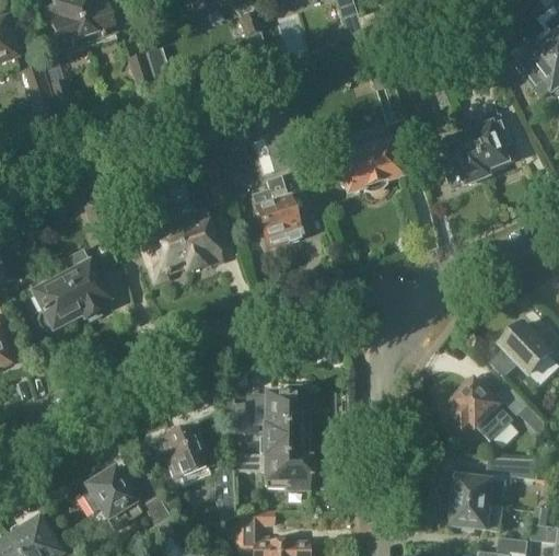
[(90,41),(77,0),(60,0),(60,1),(48,6),(63,56),(77,51),(74,45),(90,41)]
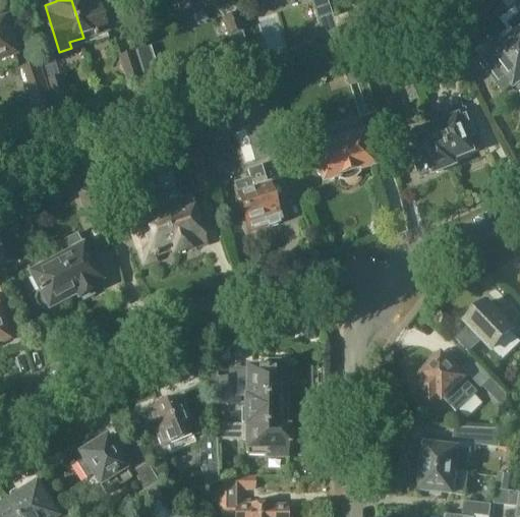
[(71,0),(83,38),(96,34),(98,40),(110,36),(98,0),(71,0)]
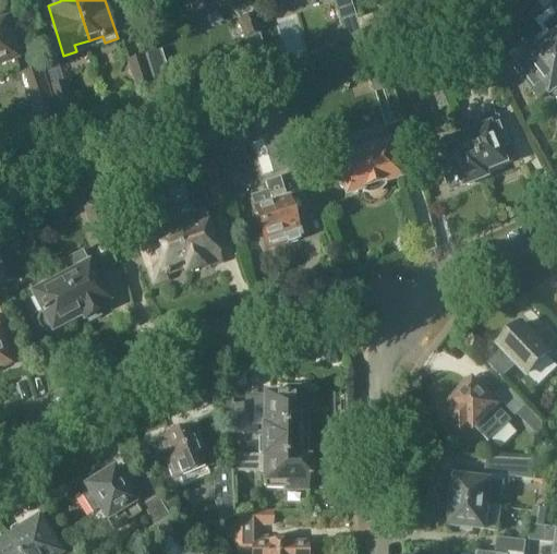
[(190,0),(194,11),(226,0),(190,0)]
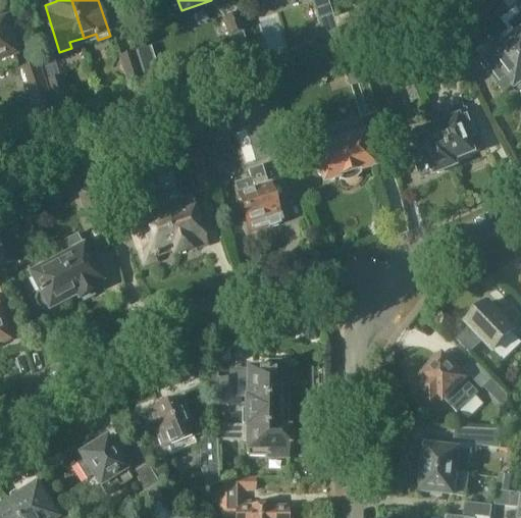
[(341,31),(335,15),(329,0),(313,0),(324,36),(341,31)]
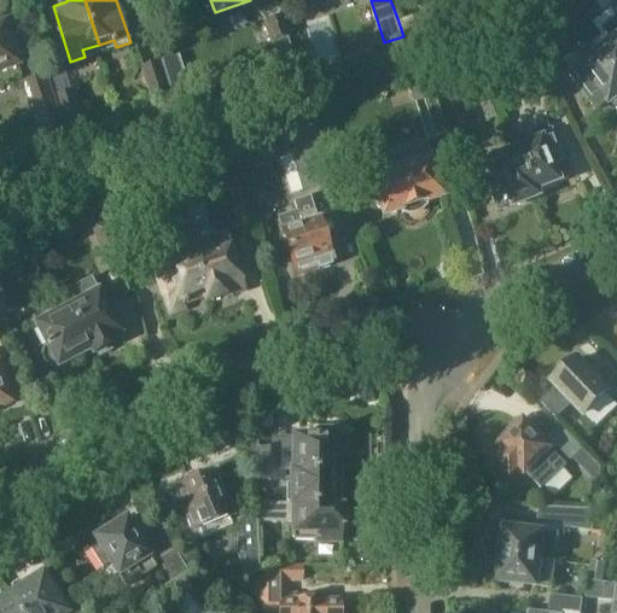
[(289,34),(283,12),(266,18),(273,39),(287,34),(289,34)]
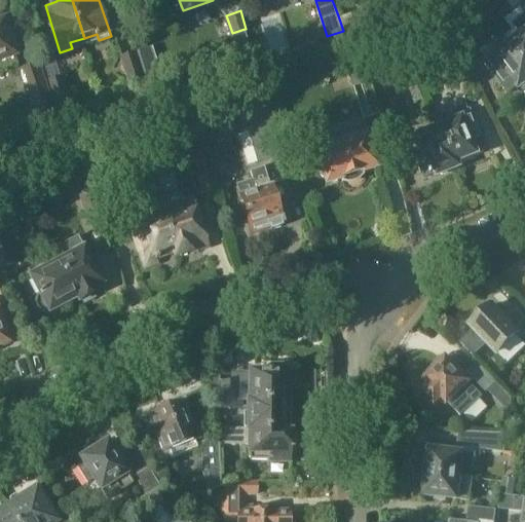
[(338,15),(343,31),(347,43),(364,38),(362,33),(358,34),(351,11),(338,15)]
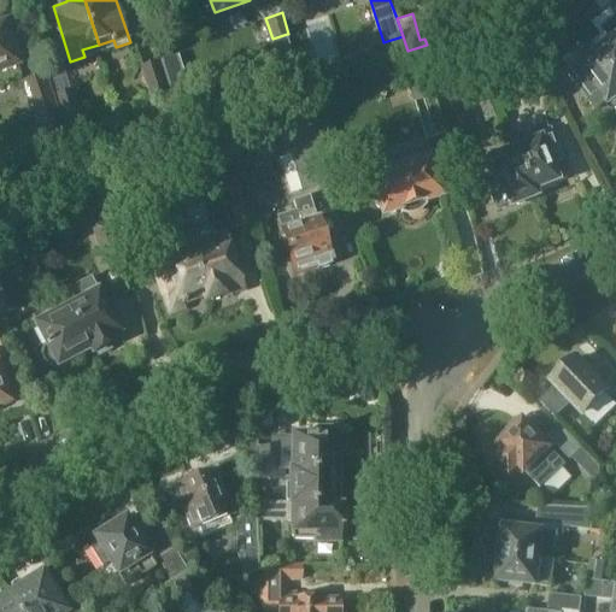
[(611,36),(597,47),(615,72),(615,13),(602,24),(611,36)]
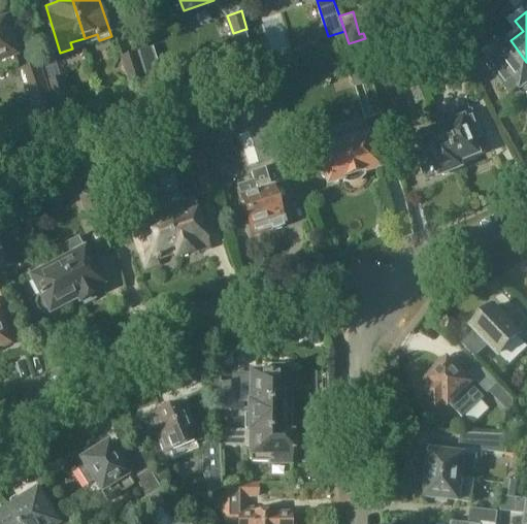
[(0,69),(21,64),(7,18),(0,19),(0,69)]
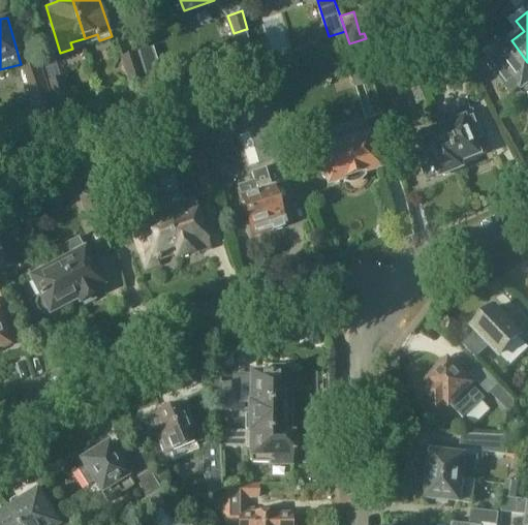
[(246,29),(234,33),(235,36),(247,71),(259,67),(246,29)]
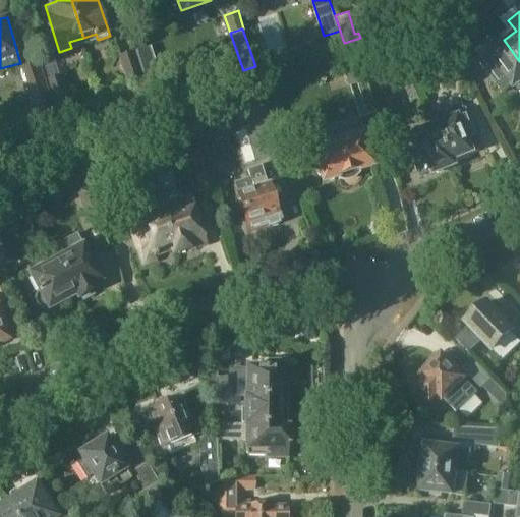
[(360,38),(344,43),(348,55),(364,49),(360,38)]
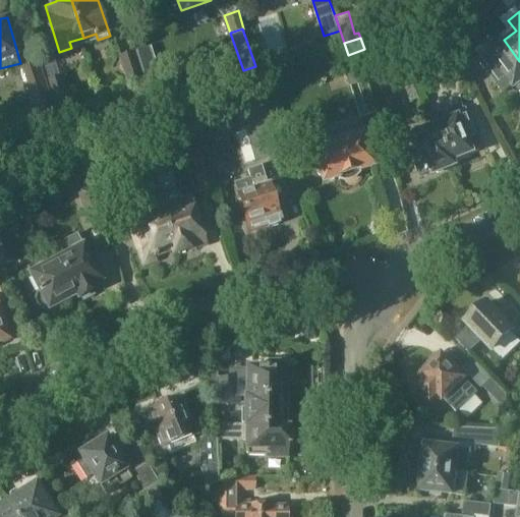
[(517,83),(519,81),(519,61),(504,40),(492,50),(485,42),(477,49),(482,56),(481,57),(487,65),(485,67),(498,81),(499,80),(506,89),(515,81),(517,83)]
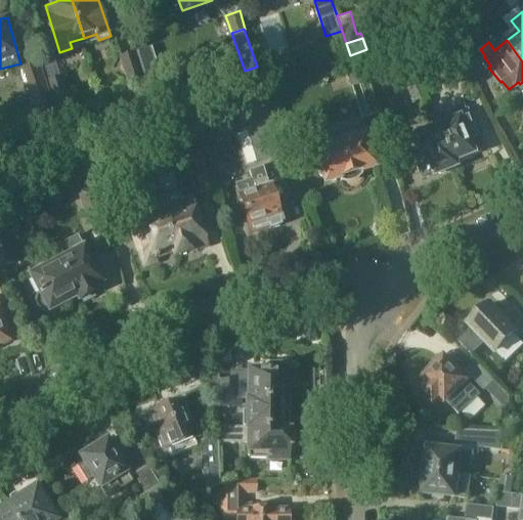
[(459,47),(468,63),(477,58),(468,42),(459,47)]
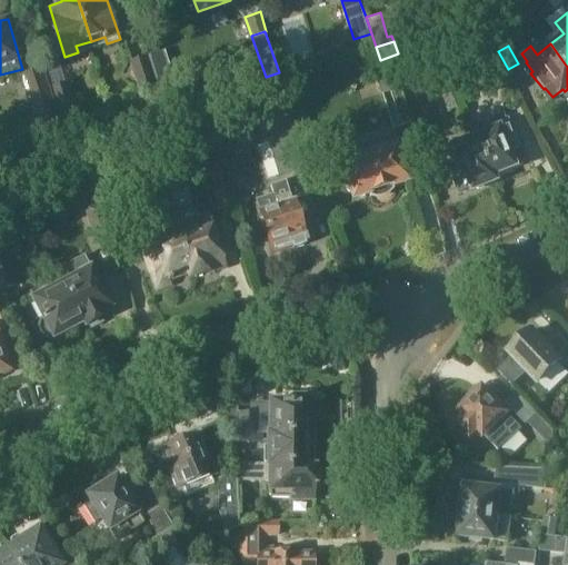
[(497,75),(508,69),(498,51),(487,57),(497,75)]
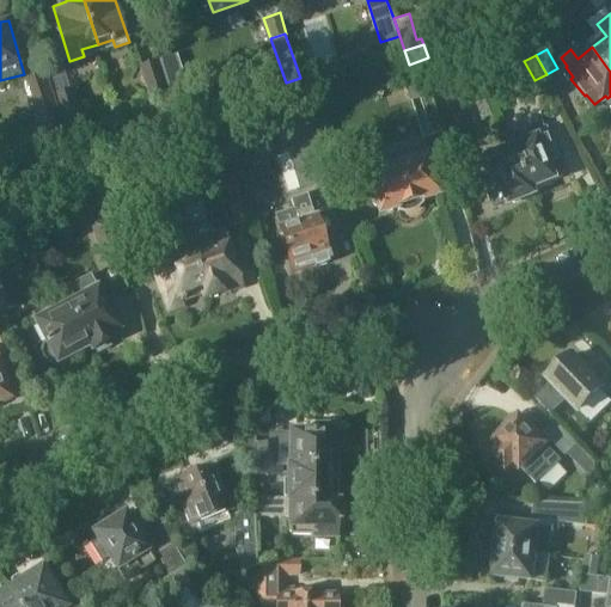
[(167,92),(157,59),(140,63),(151,97),(167,92)]
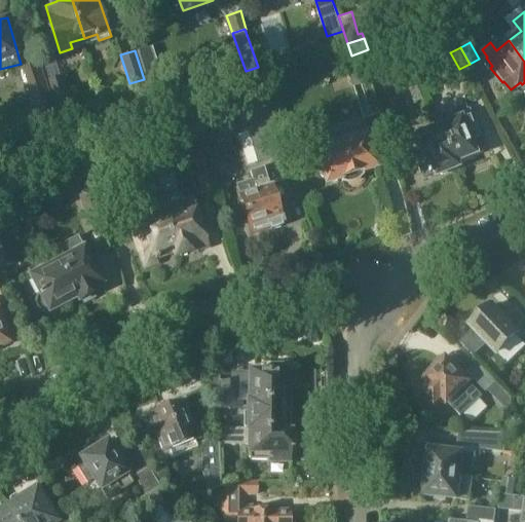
[(367,80),(360,56),(345,61),(352,84),(367,80)]
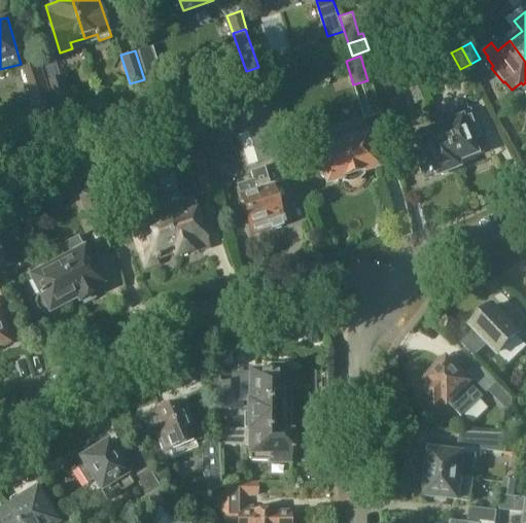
[(56,108),(46,78),(41,61),(19,67),(35,116),(56,108)]
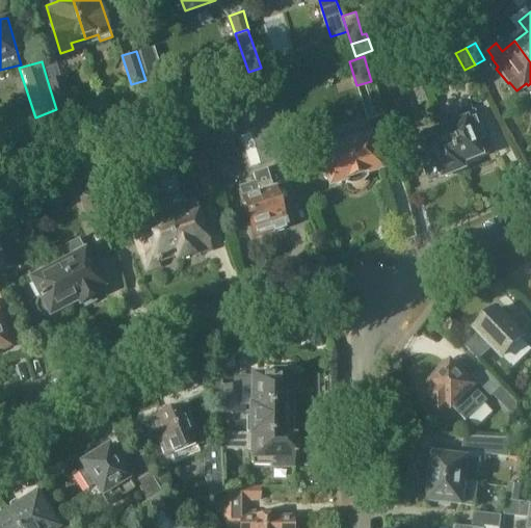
[(61,75),(47,79),(56,109),(71,104),(61,75)]
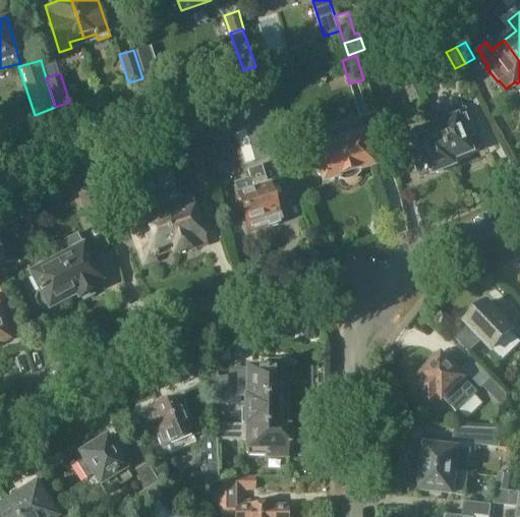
[(283,151),(266,96),(236,105),(243,129),(245,128),(255,159),(283,151)]
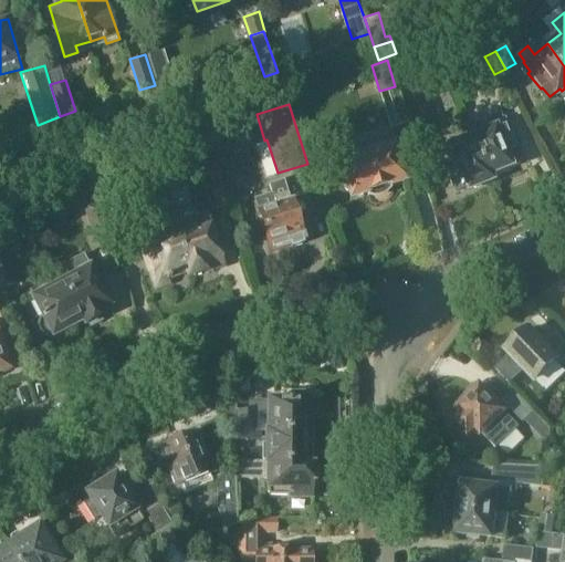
[(473,133),(475,138),(489,170),(521,157),(502,110),(487,115),(491,126),(473,133)]
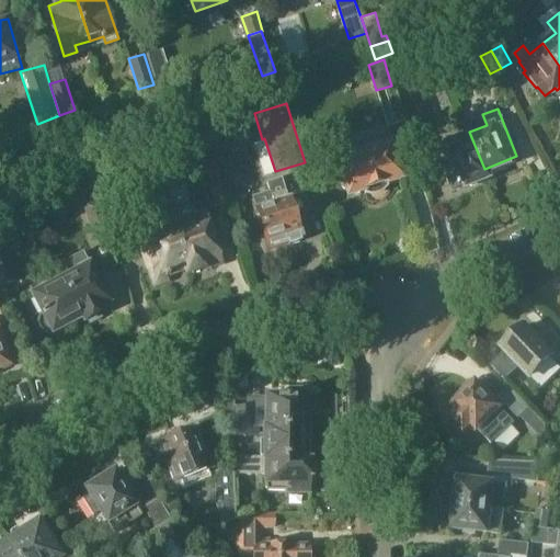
[(392,139),(388,123),(352,134),(356,149),(338,155),(349,192),(404,175),(393,138),(392,139)]
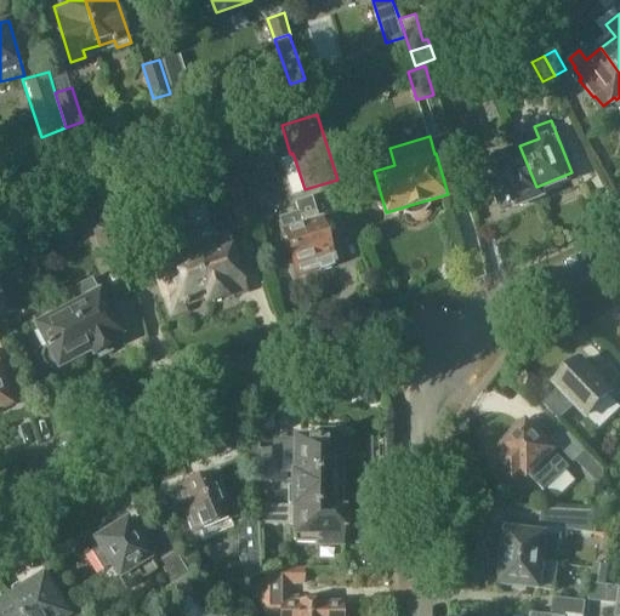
[(464,163),(476,158),(467,136),(455,141),(464,163)]
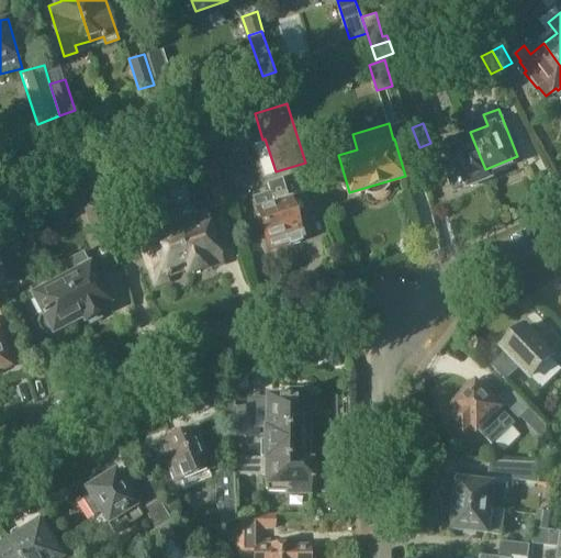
[(485,169),(472,137),(456,144),(451,134),(437,140),(456,188),(487,175),(485,169)]
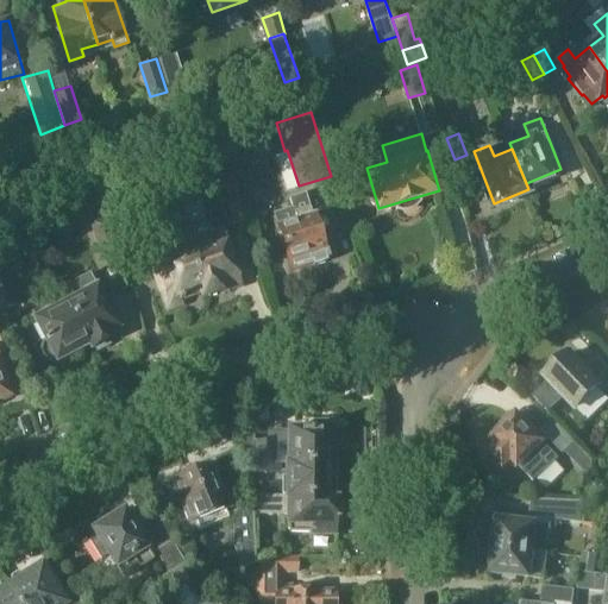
[(234,222),(249,218),(233,172),(220,177),(234,222)]
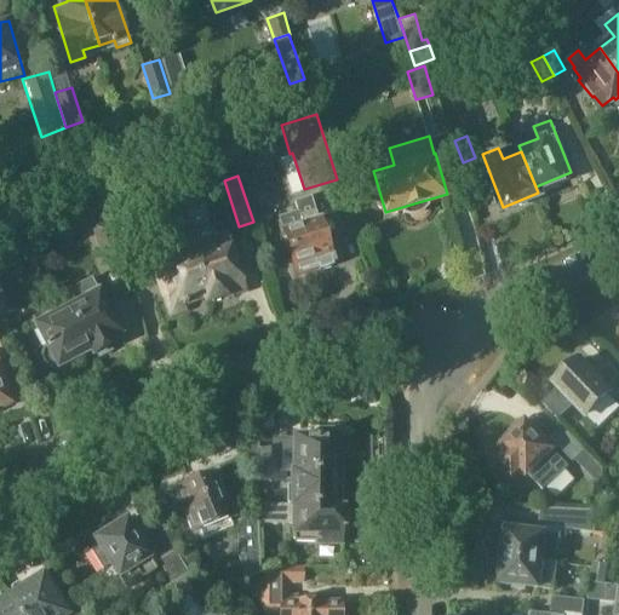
[(284,226),(282,228),(293,259),(291,260),(294,271),(309,266),(308,266),(319,263),(320,266),(333,263),(332,258),(333,258),(311,191),(294,197),(298,208),(280,214),(284,226)]
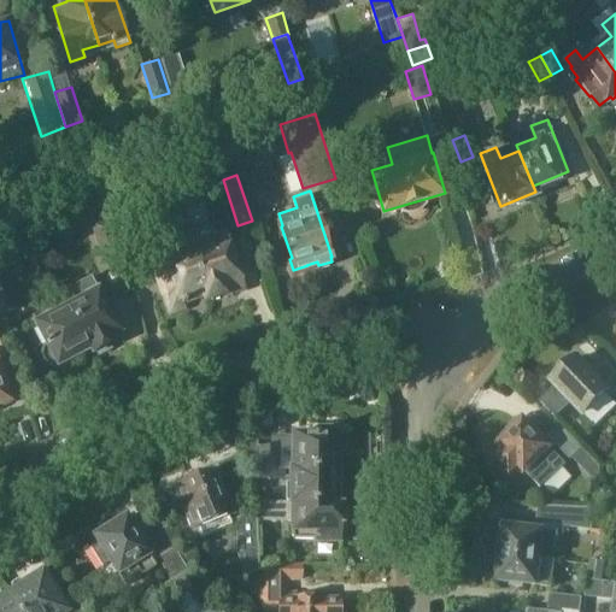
[(122,252),(112,225),(109,215),(92,221),(103,258),(122,252)]
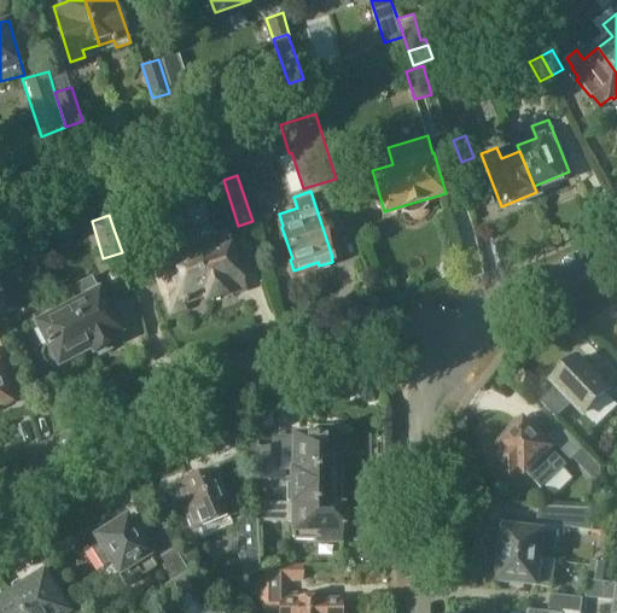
[(220,221),(187,232),(192,247),(191,247),(207,293),(207,297),(243,285),(225,228),(222,228),(220,221)]
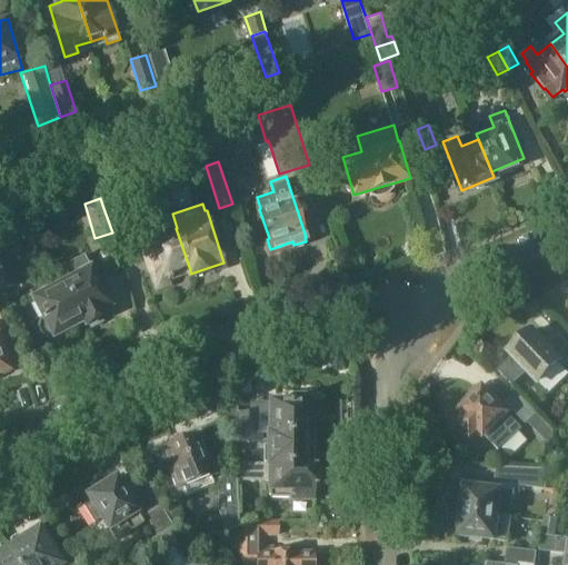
[(103,208),(112,233),(115,243),(129,237),(118,205),(103,208)]
